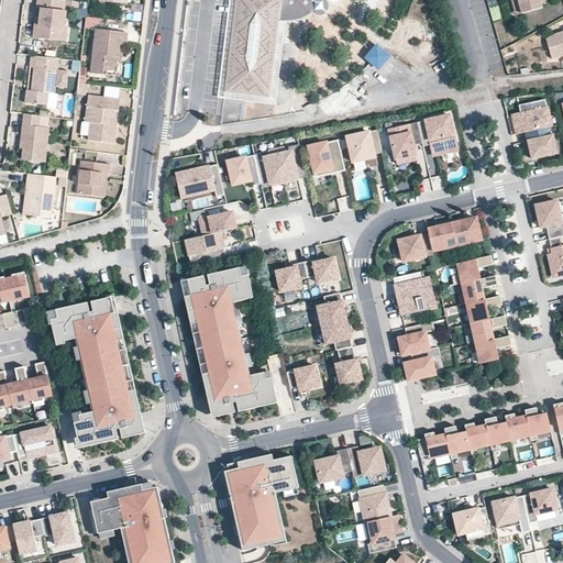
[(63,0),(36,0),(35,35),(58,39),(63,0)]
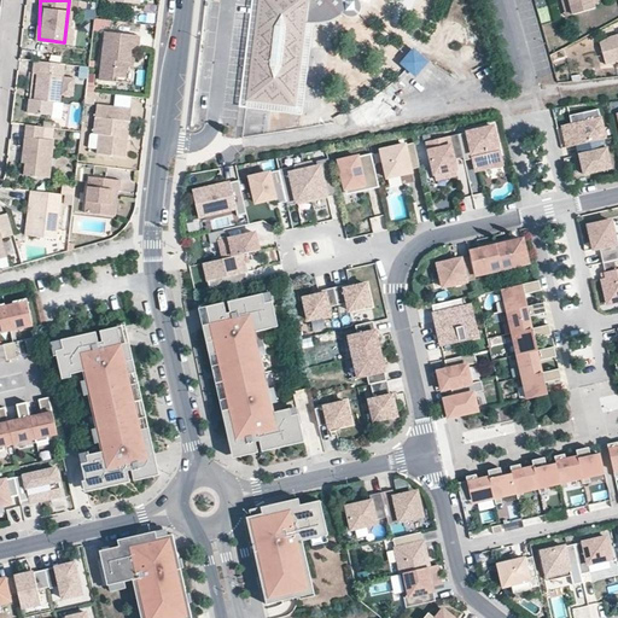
[(245,54),(242,93),(290,99),(302,0),(251,0),(249,23),(255,23),(251,54),(245,54)]
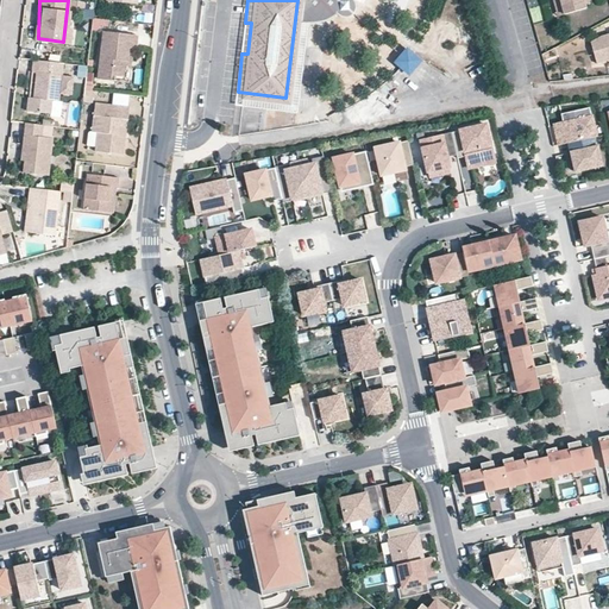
[(559,0),(564,16),(586,10),(583,0),(559,0)]
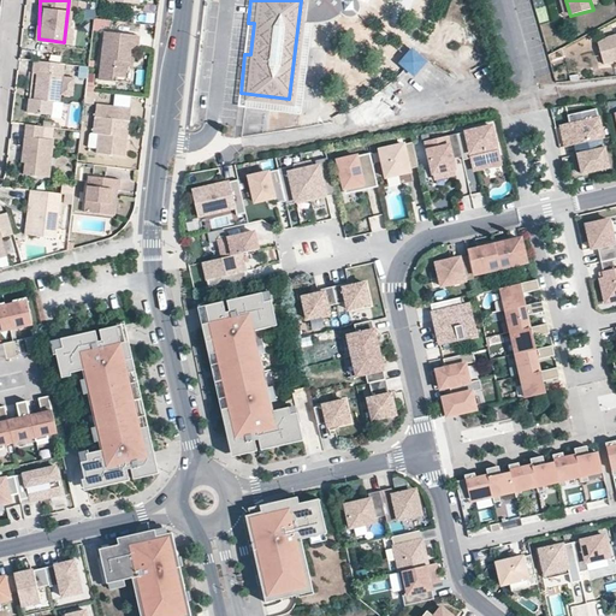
[(136,47),(137,34),(104,30),(98,78),(111,78),(111,75),(120,73),(124,45),(136,47)]
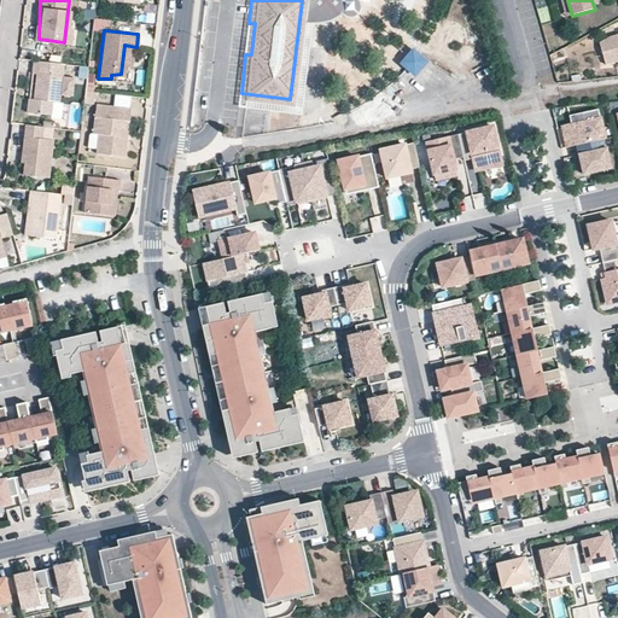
[(617,33),(610,35),(600,44),(606,65),(617,62),(617,33)]
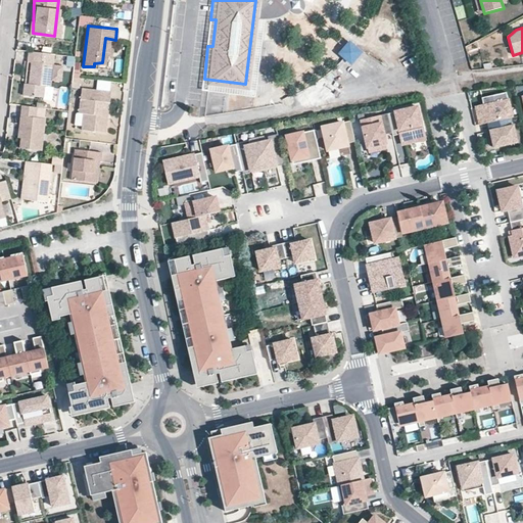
[(345,44),(335,56),(347,66),(358,54),(345,44)]
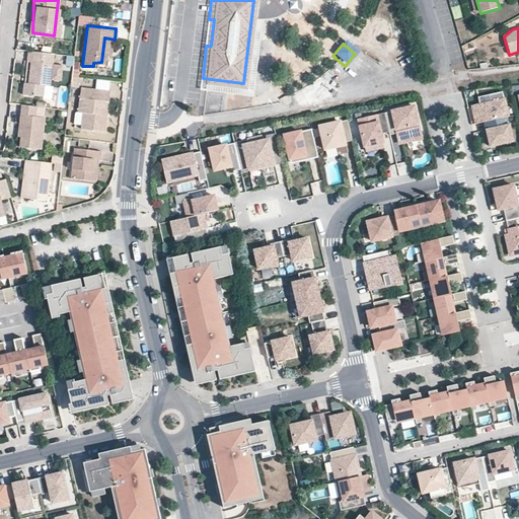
[(53,53),(27,51),(26,59),(30,60),(28,81),(25,81),(23,92),(41,94),(43,84),(48,84),(49,77),(61,78),(63,64),(52,63),(53,53)]
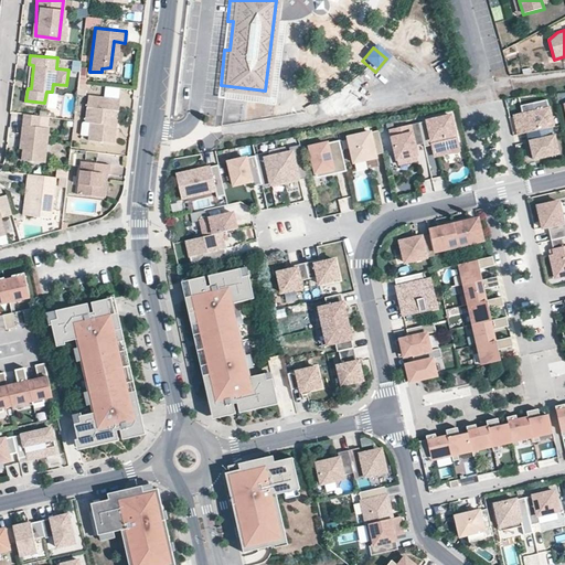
[(119,98),(96,96),(95,107),(85,107),(83,119),(89,120),(88,138),(114,141),(119,98)]
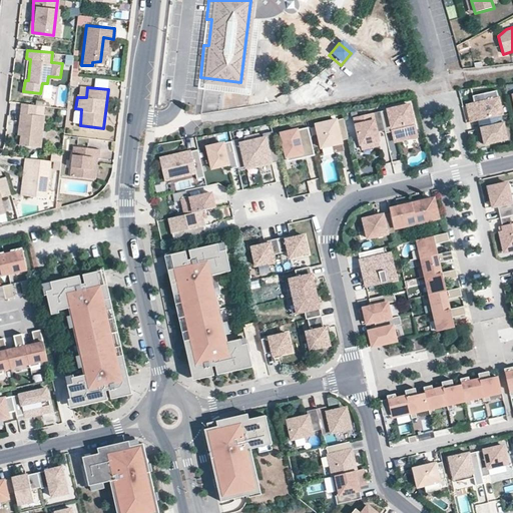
[(502,113),(497,89),(471,94),(473,103),(467,104),(469,113),(474,112),(475,119),(480,118),(502,113)]
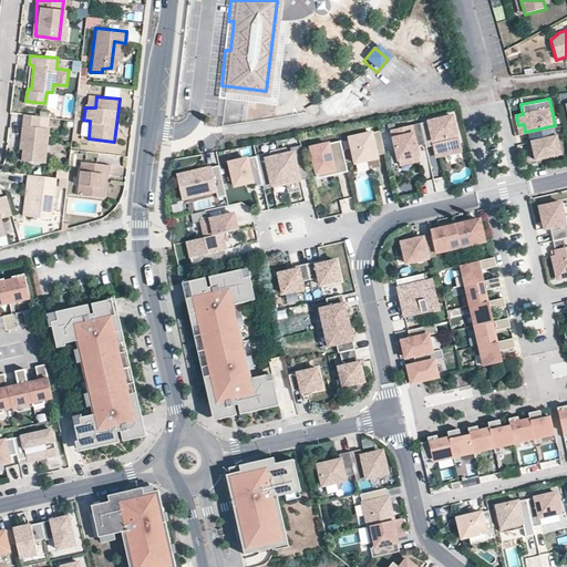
[(39,115),(23,114),(21,125),(28,126),(23,160),(45,162),(48,129),(38,126),(39,115)]
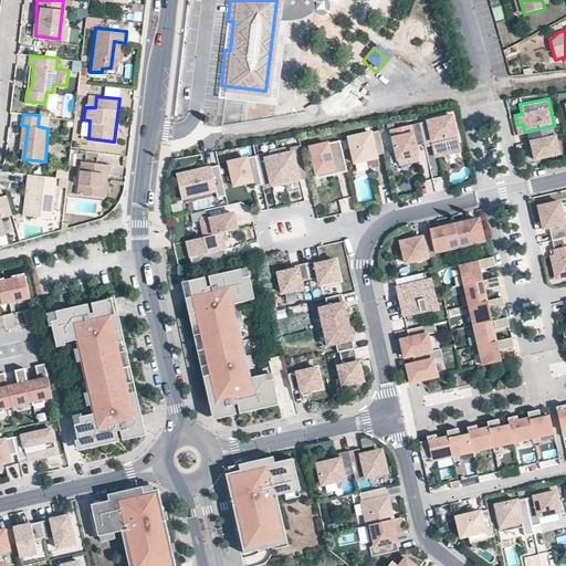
[(444,117),(420,123),(426,144),(426,146),(438,144),(439,148),(435,149),(437,157),(461,150),(456,126),(447,128),(444,117)]
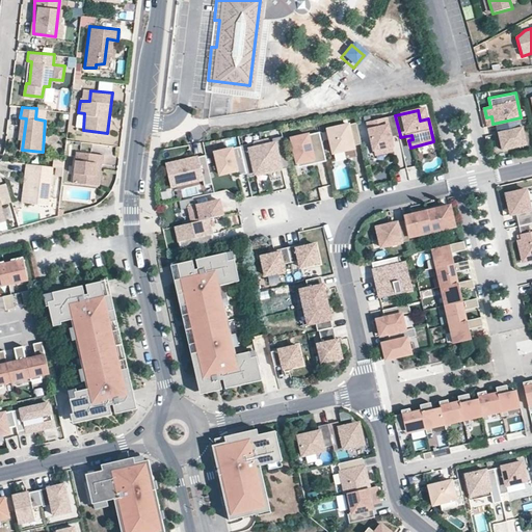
[(400,135),(395,115),(368,123),(375,149),(384,145),(387,153),(395,151),(391,137),(400,135)]
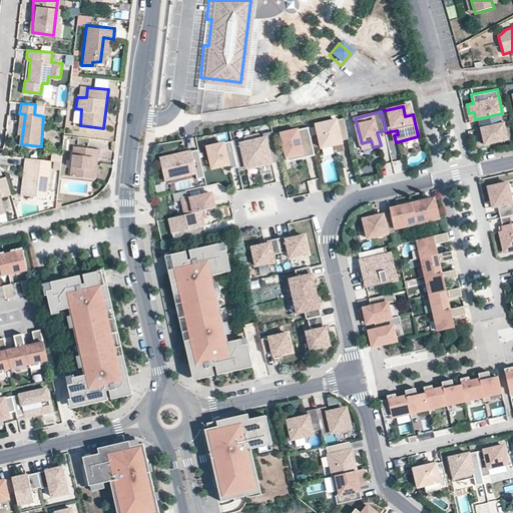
[(507,138),(502,113),(480,118),(485,143),(507,138)]
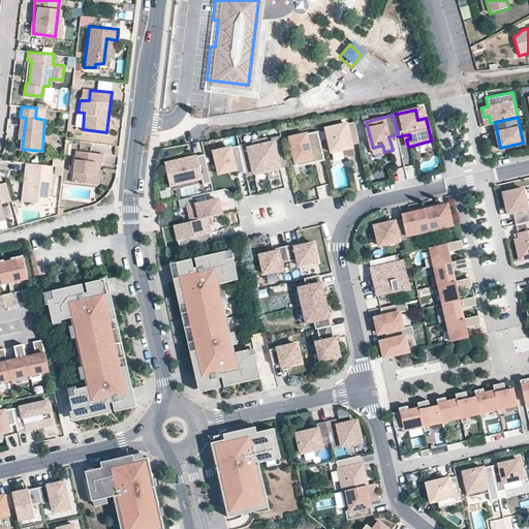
[(354,123),(327,128),(332,151),(346,151),(345,147),(360,144),(354,123)]
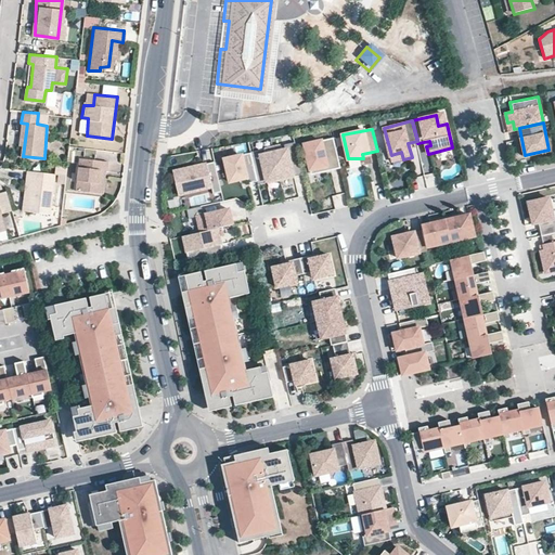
[(333,137),(306,144),(310,168),(321,166),(323,170),(340,166),(333,137)]
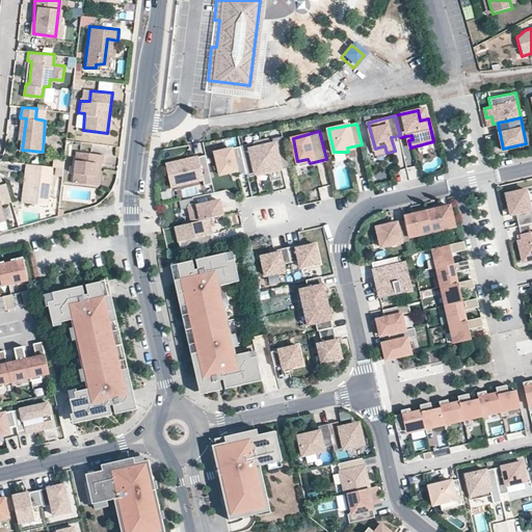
[(240,145),(240,147),(246,174),(247,177),(290,167),(283,136),(269,139),(270,144),(255,148),(254,142),(240,145)]
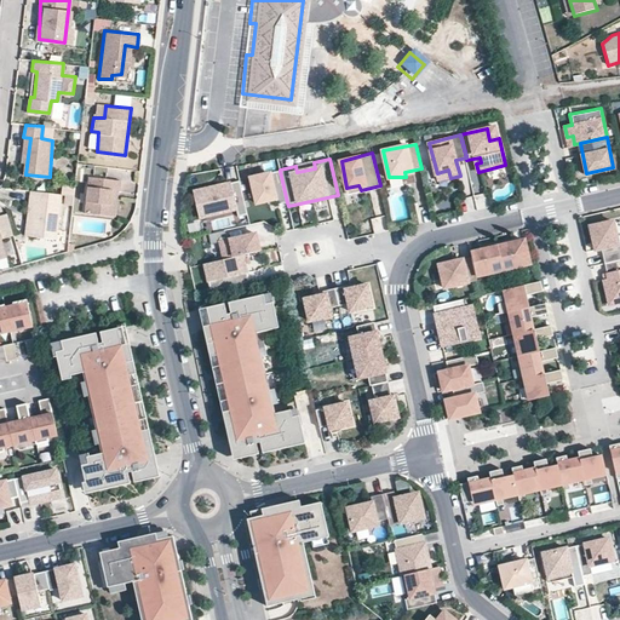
[(287,202),(280,171),(251,177),(257,204),(268,201),(269,204),(276,202),(277,205),(287,202)]
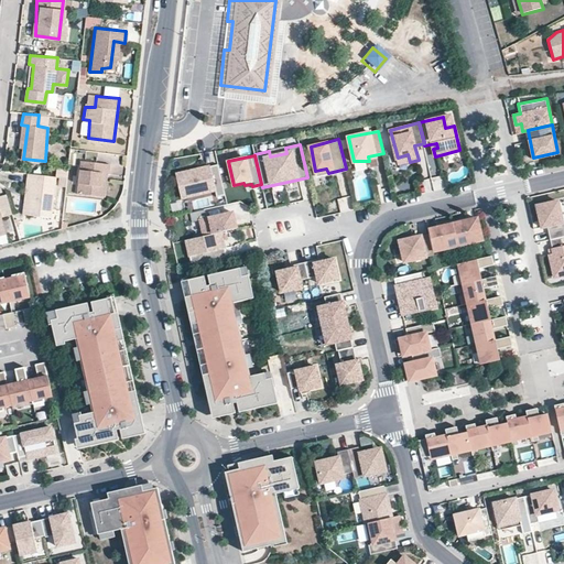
[(108,173),(109,163),(80,160),(77,193),(97,195),(98,185),(99,185),(101,172),(108,173)]
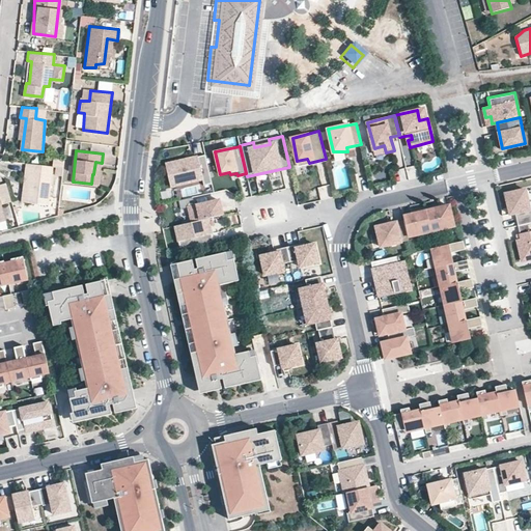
[(212,184),(205,155),(166,164),(171,186),(202,178),(204,185),(212,184)]
